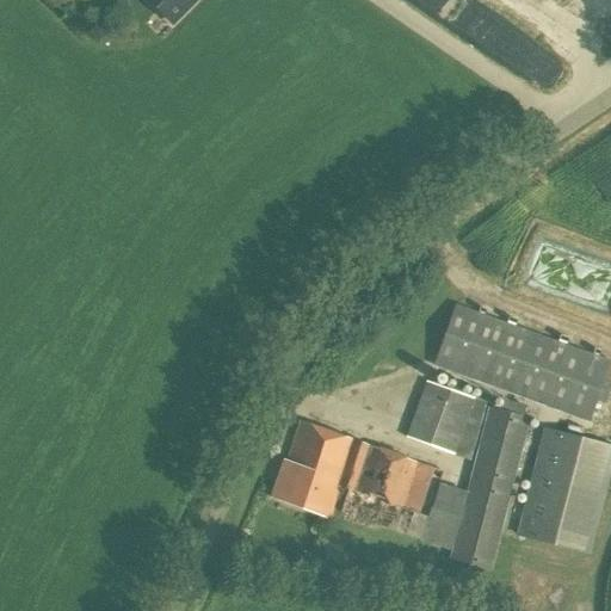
[(179,0),(140,0),(107,32),(137,63),(191,12),(179,0)]
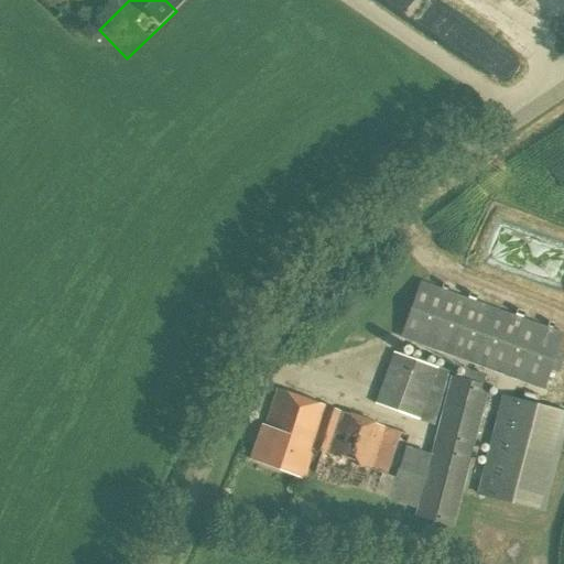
[(543,390),(563,333),(420,281),(400,338),(543,390)]
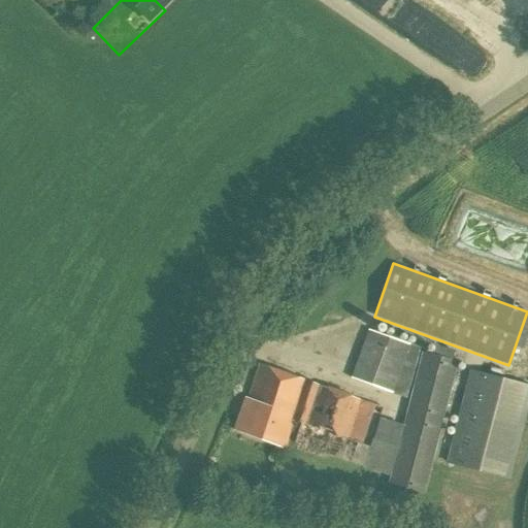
[(406,398),(420,348),(368,329),(351,378),(406,398)]
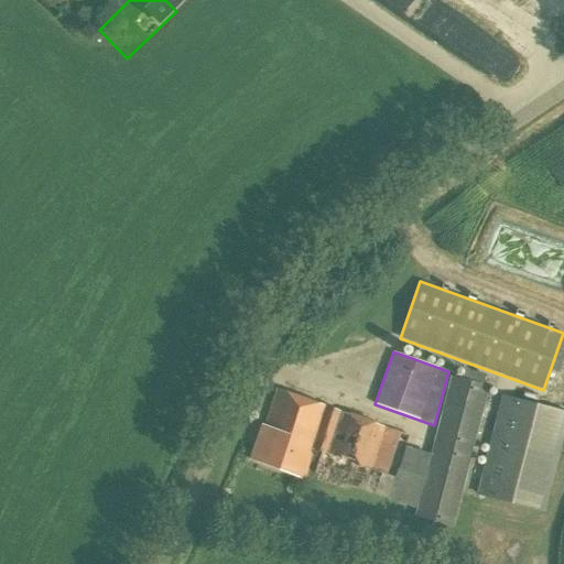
[(415,509),(414,517),(454,527),(462,494),(490,386),(484,384),(462,379),(451,376),(431,455),(415,509)]
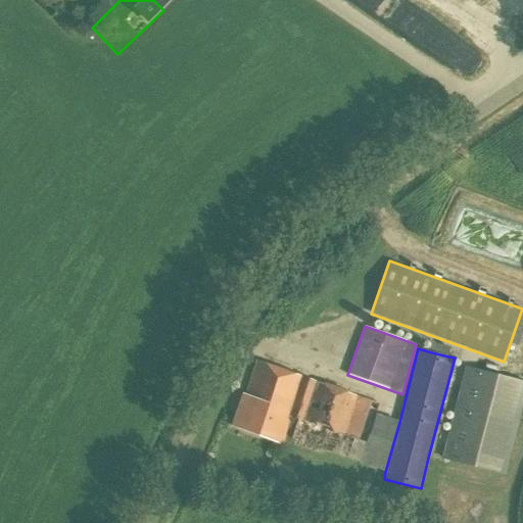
[(243,393),(232,426),(282,443),(284,436),(291,416),(298,418),(367,441),(376,414),(380,405),(304,377),(304,378),(257,362),(245,394),(243,393)]
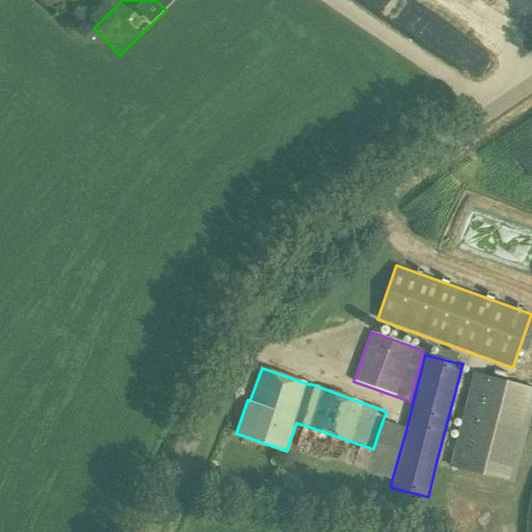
[(513,483),(531,410),(531,388),(473,372),(449,467),(513,483)]
